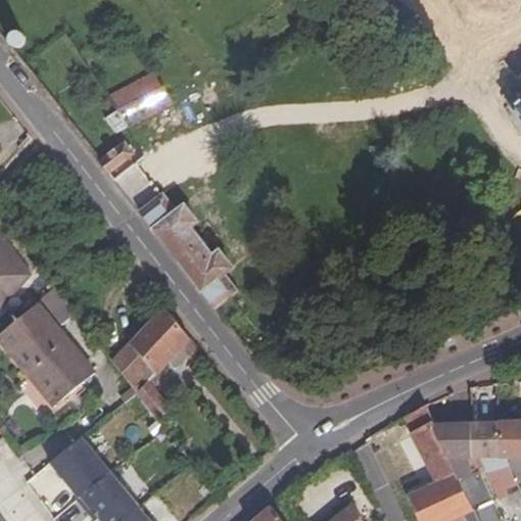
[(24,36),(21,33),(20,32),(18,31),(15,30),(11,31),(9,33),(7,35),(6,38),(7,43),(9,45),(11,46),(14,47),(17,47),(20,45),(22,43),(24,39),(24,36)]
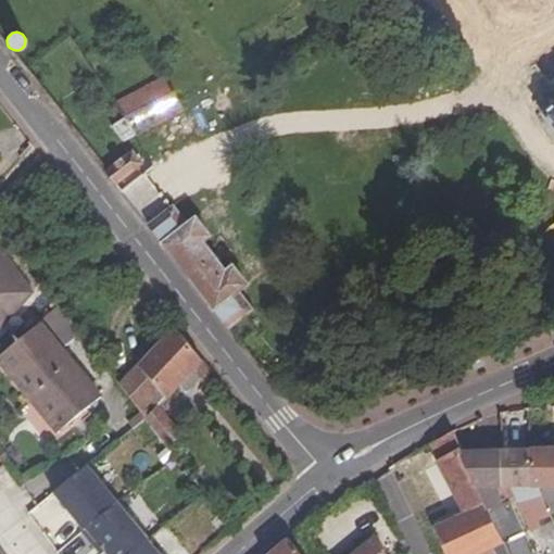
[(124,117),(171,92),(162,74),(115,99),(124,117)]
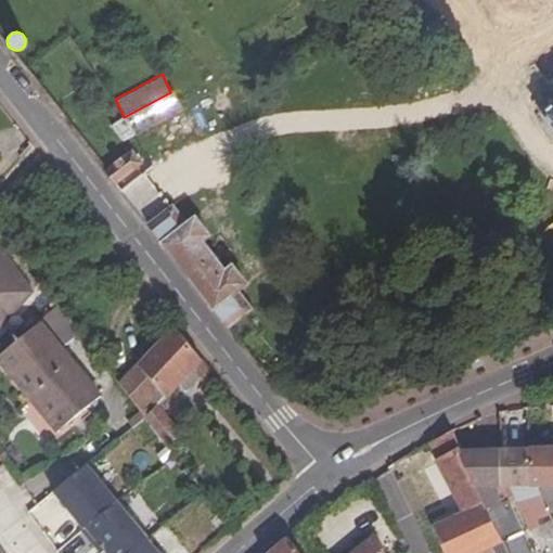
[(120,139),(181,107),(172,91),(170,92),(124,117),(112,124),(120,139)]
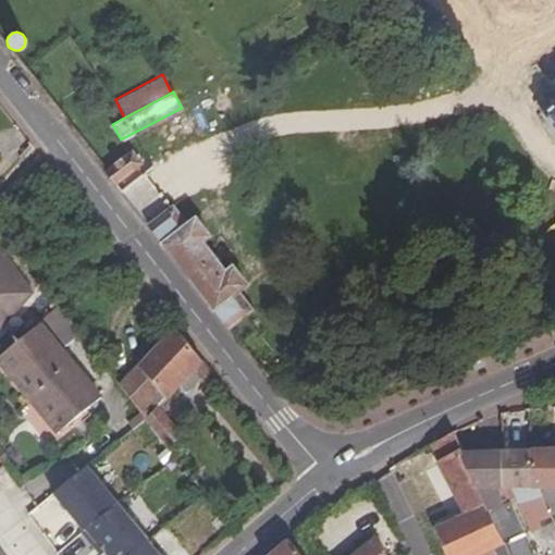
[(554,128),(554,101),(542,113),(554,128)]
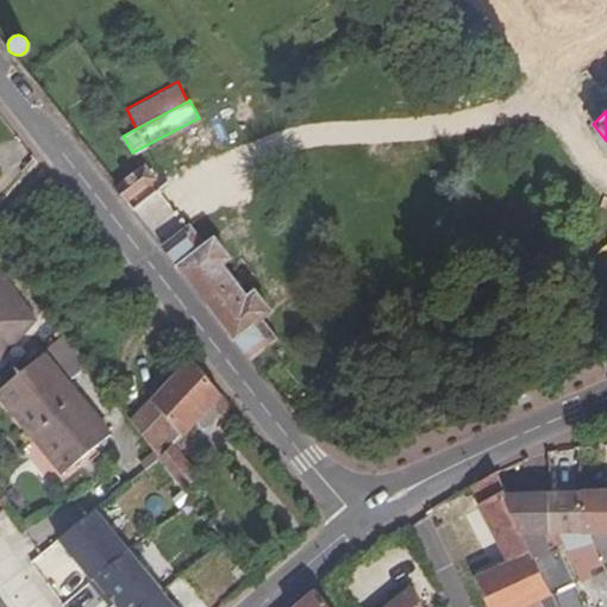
[(155,176),(144,163),(113,187),(125,200),(155,176)]
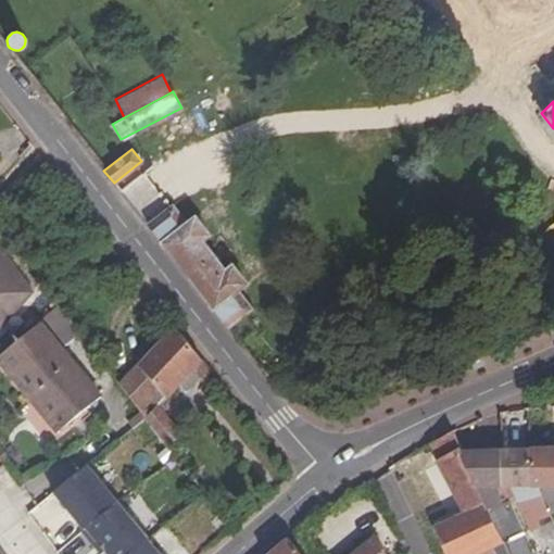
[(146,223),(171,204),(165,198),(140,217),(146,223)]
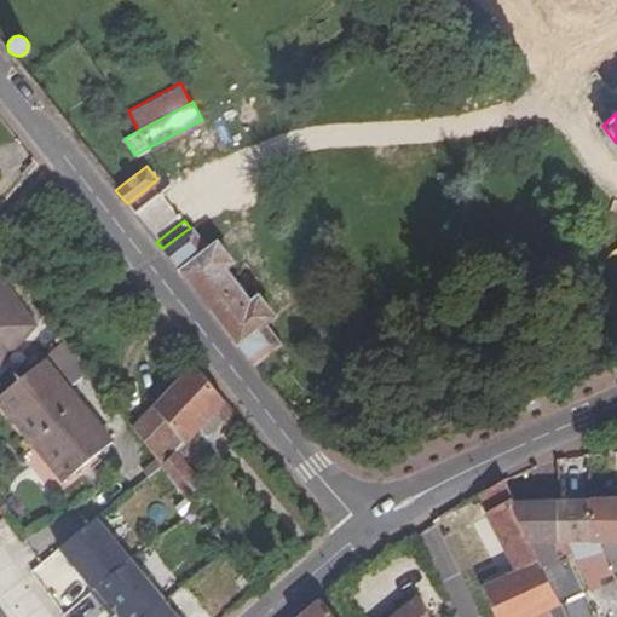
[(249,301),(224,269),(231,263),(215,241),(207,248),(191,226),(190,228),(162,248),(254,365),(282,344),(265,323),(274,316),(258,295),(249,301)]
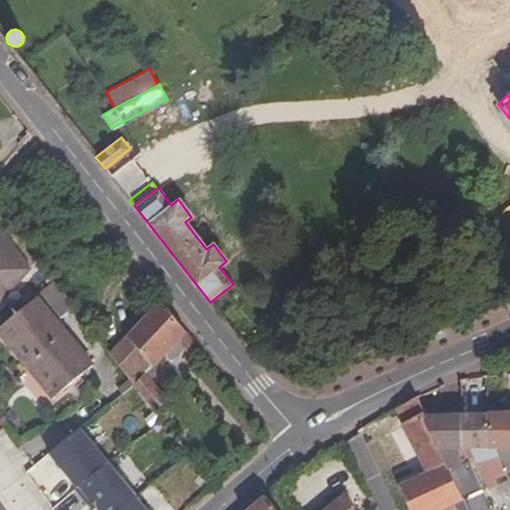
[(0,300),(30,268),(0,227),(0,300)]
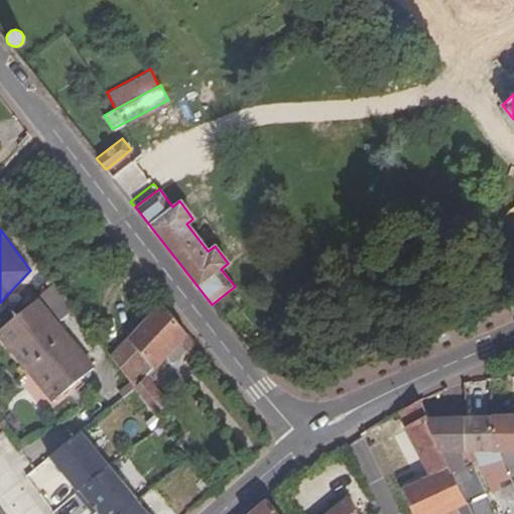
[(41,294),(59,319),(75,307),(56,283),(41,294)]
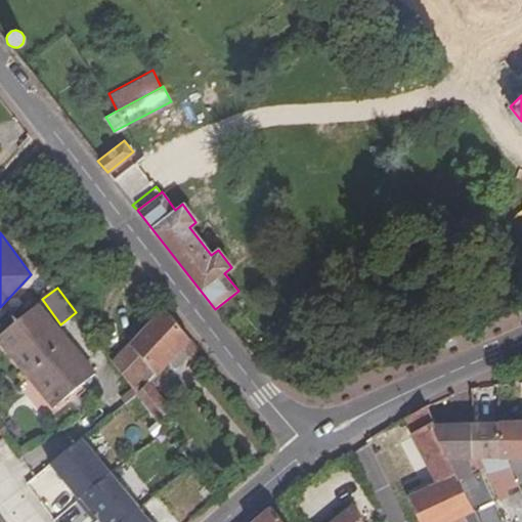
[(93,374),(36,303),(0,331),(0,339),(53,405),(93,374)]
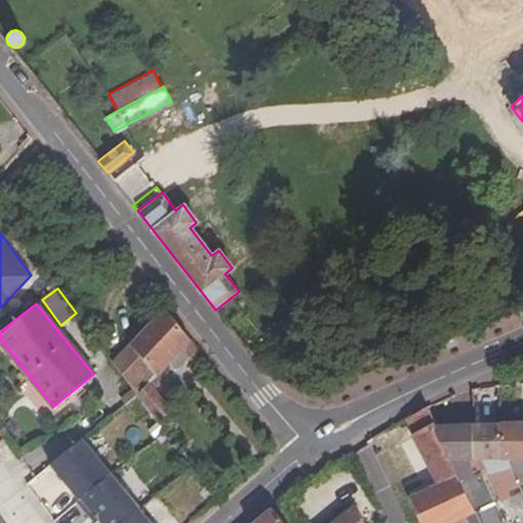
[(167,363),(180,349),(187,358),(195,368),(205,360),(163,306),(112,361),(117,368),(128,383),(130,387),(150,367),(157,375),(167,363)]
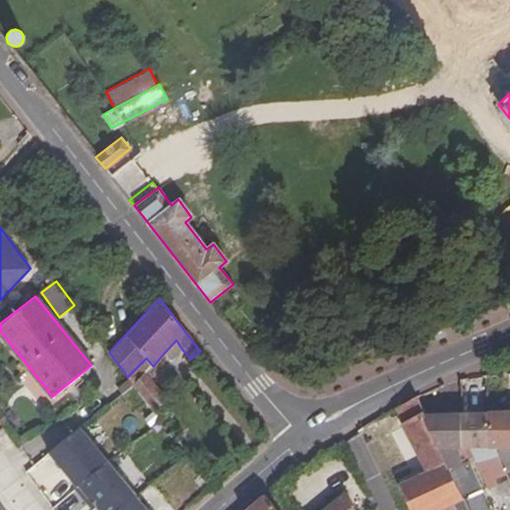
[(171,362),(182,349),(176,340),(163,354),(171,362)]
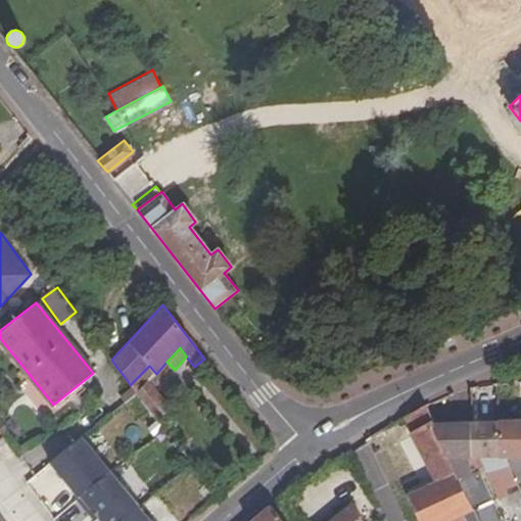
[(130,385),(128,381),(115,391),(123,400),(135,390),(130,385)]
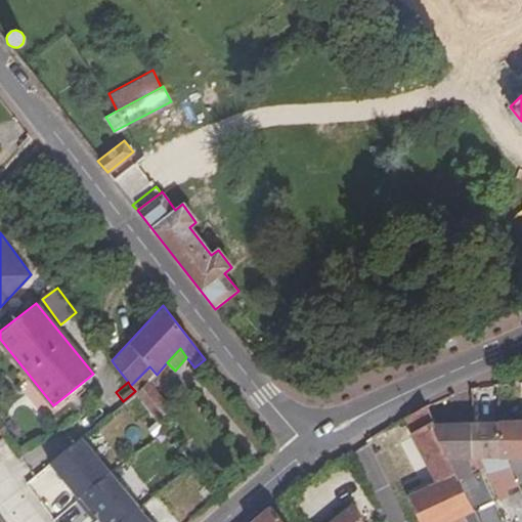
[(170,407),(146,382),(135,391),(156,419),(156,420),(170,407)]
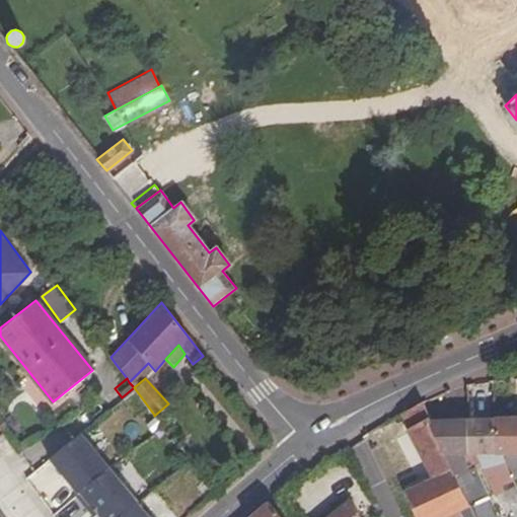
[(429,420),(427,417),(421,400),(398,414),(432,477),(401,491),(414,516),(442,516),(459,509),(461,516),(473,516),(468,506),(468,504),(453,473),(429,420)]
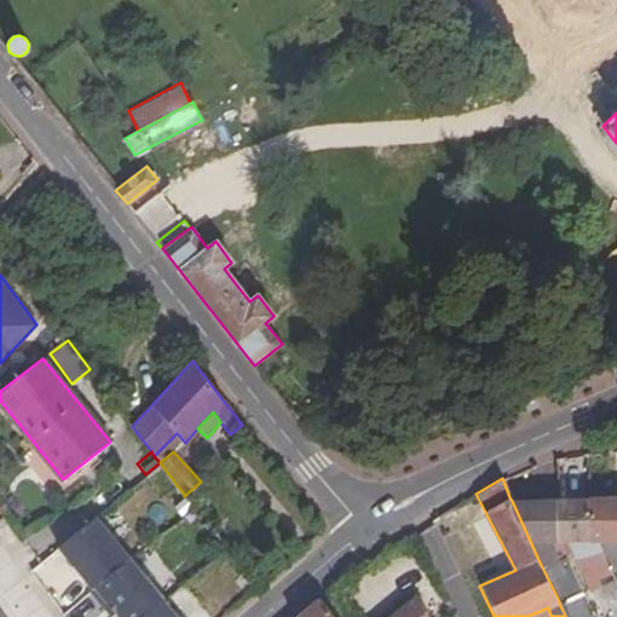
[(616,497),(588,499),(589,532),(607,570),(616,569),(616,497)]
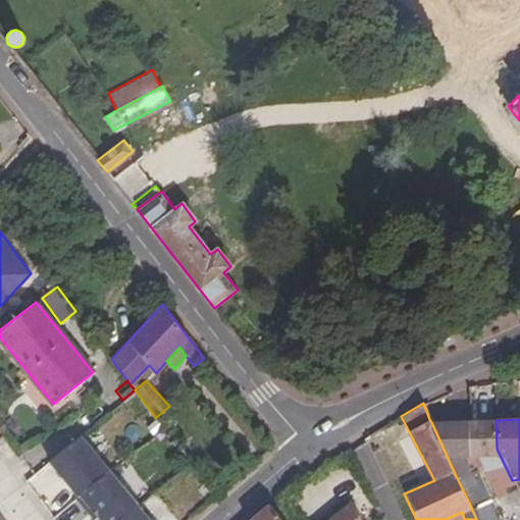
[(497,449),(496,420),(468,421),(469,456),(481,456),(494,489),(514,483),(512,480),(497,449)]
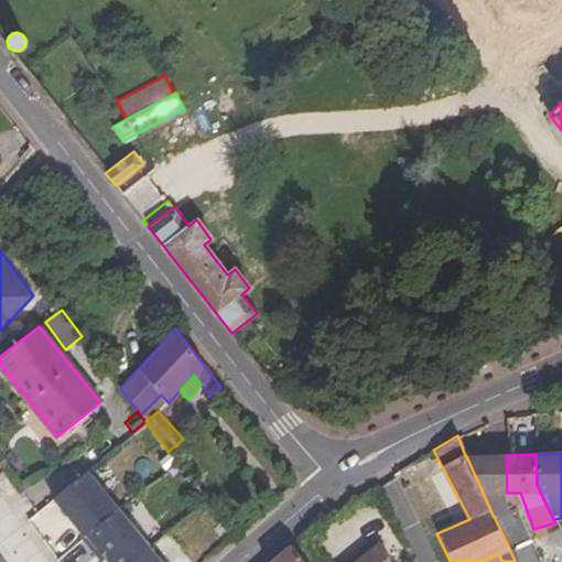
[(507,493),(506,455),(466,456),(493,515),(506,512),(501,493),(507,493)]
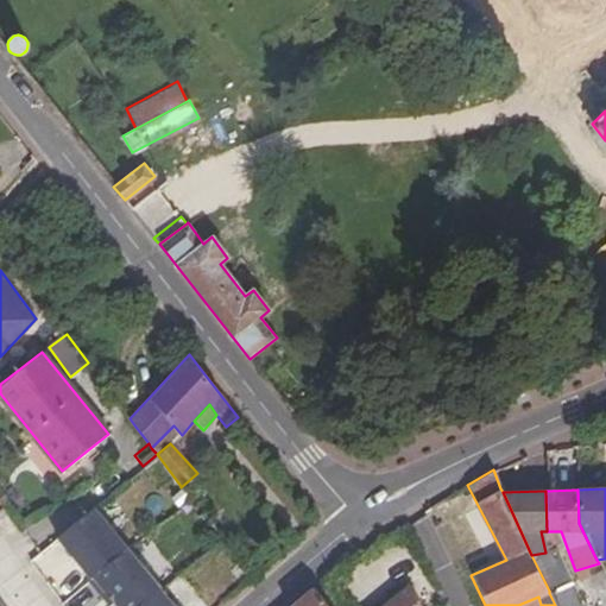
[(90,578),(126,548),(93,506),(57,537),(90,578)]
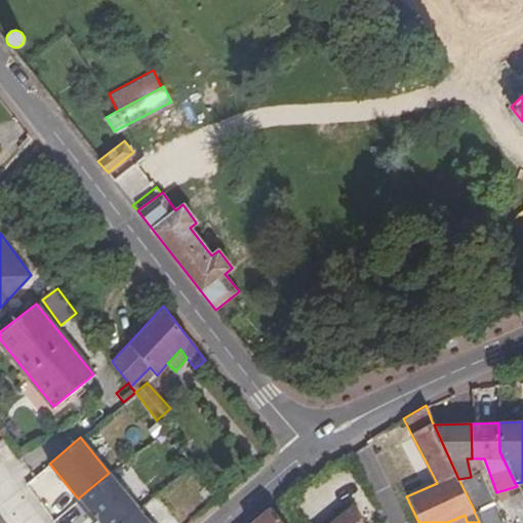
[(51,522),(1,441),(0,442),(0,497),(15,522),(51,522)]
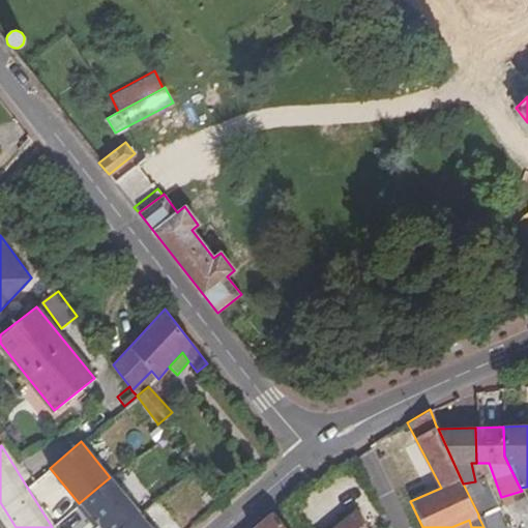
[(140,511),(110,477),(79,503),(77,505),(84,512),(87,508),(91,514),(104,527),(120,527),(139,512),(140,511)]
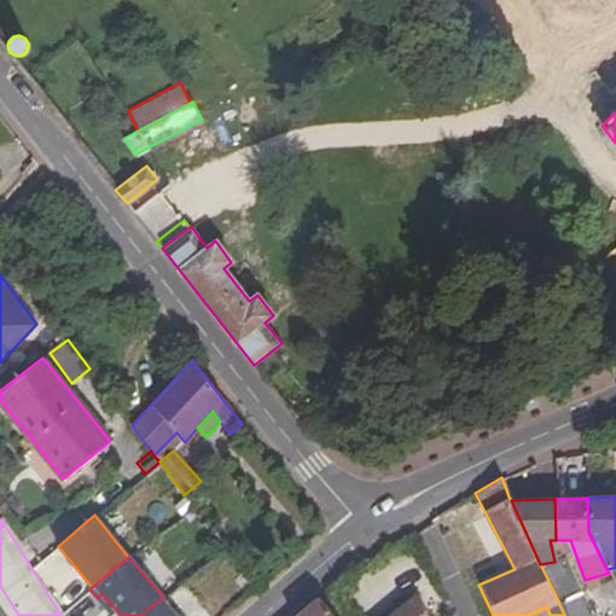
[(439,615),(422,588),(388,615),(439,615)]
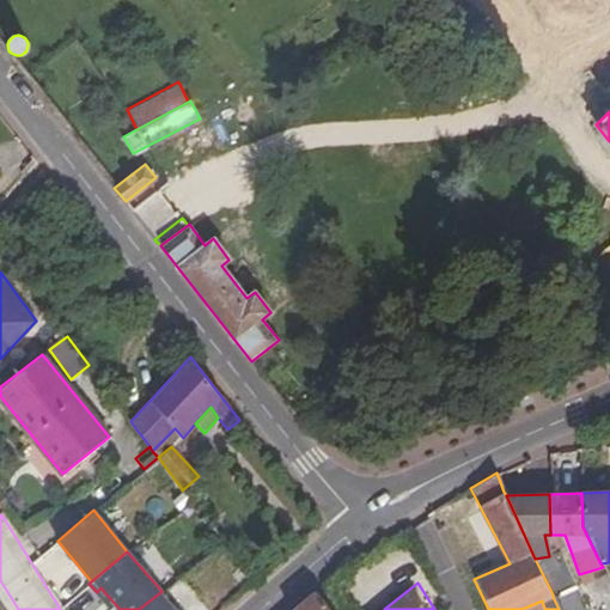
[(586,609),(574,585),(553,595),(553,597),(559,609),(586,609)]
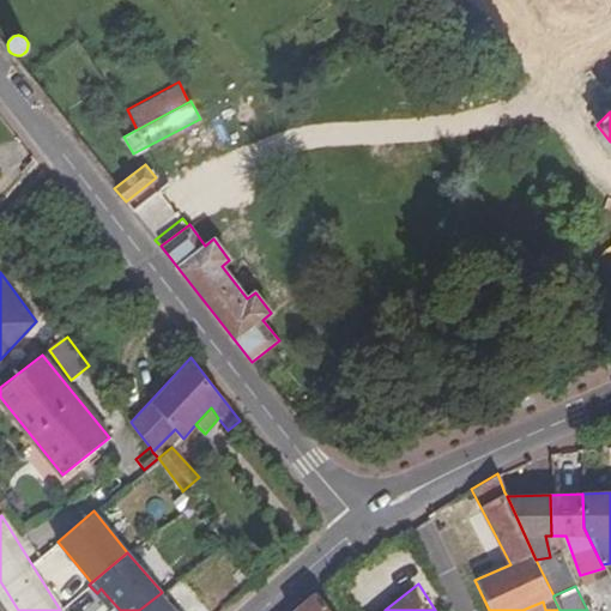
[(176,610),(161,593),(139,610),(176,610)]
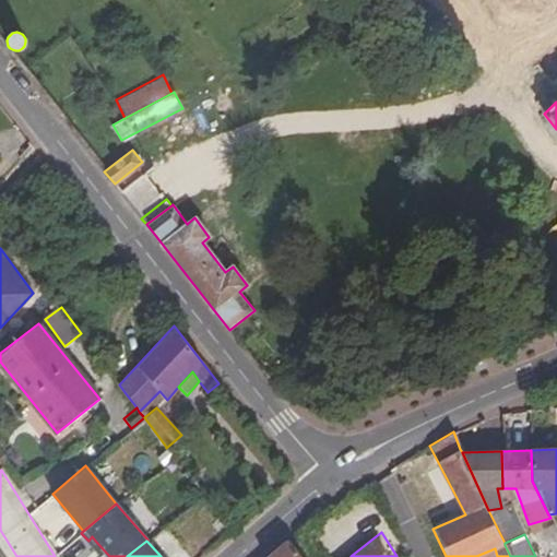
[(300,556),(287,541),(268,556),(300,556)]
